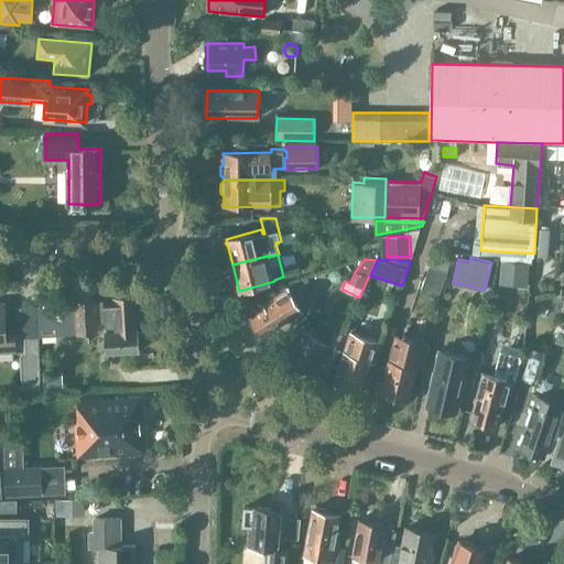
[(500,262),(500,283),(528,284),(529,262),(500,262)]
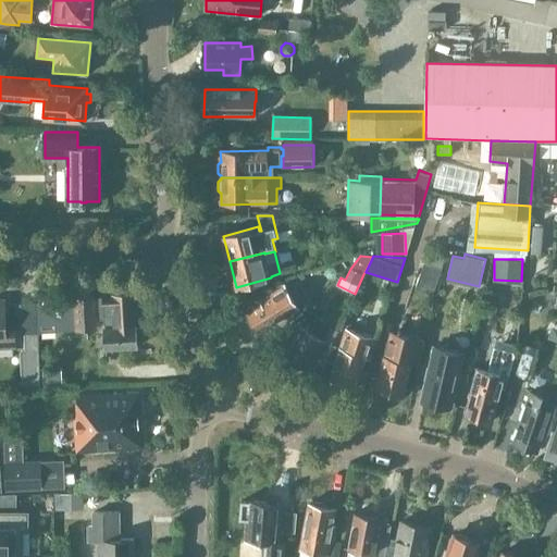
[(419,276),(436,282),(441,269),(423,263),(419,276)]
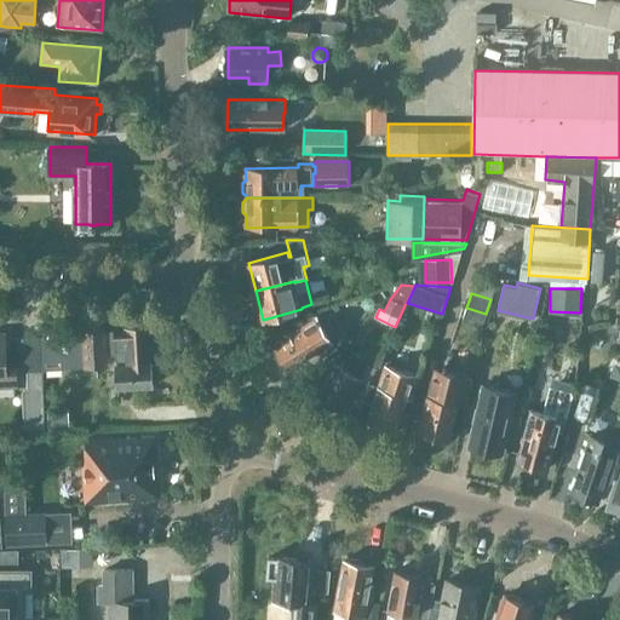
[(303,327),(274,345),(280,356),(279,360),(283,367),(287,368),(290,371),(317,354),(322,360),(337,351),(314,314),(299,321),(303,327)]
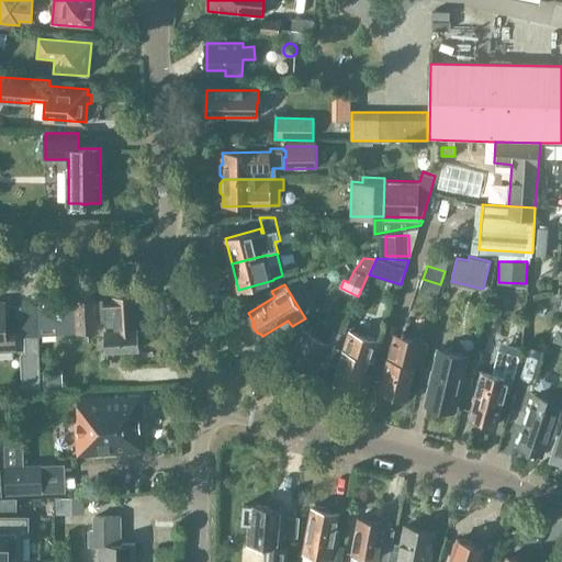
[(104,330),(107,352),(138,350),(135,296),(104,299),(105,311),(96,312),(94,300),(76,301),(75,295),(40,298),(42,328),(77,325),(77,334),(99,333),(98,323),(107,322),(107,330),(104,330)]
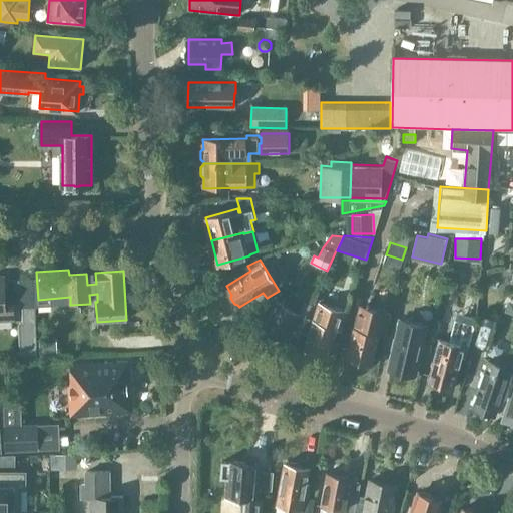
[(468,285),(476,286),(478,276),(469,275),(468,285)]
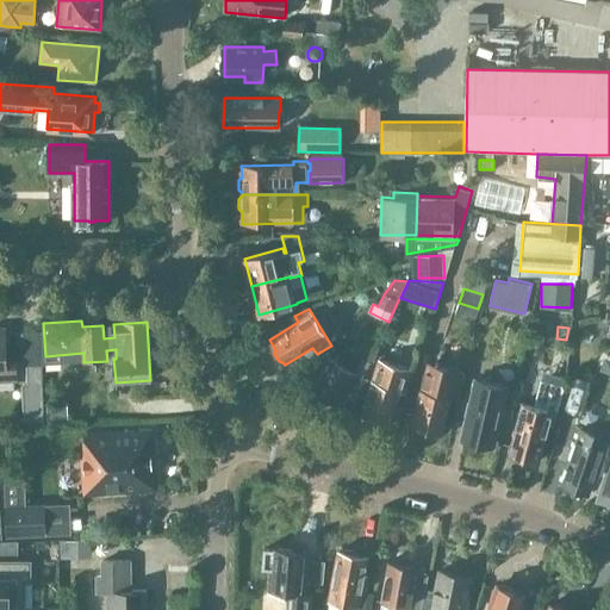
[(0,381),(17,381),(16,354),(6,354),(5,329),(0,329),(0,381)]
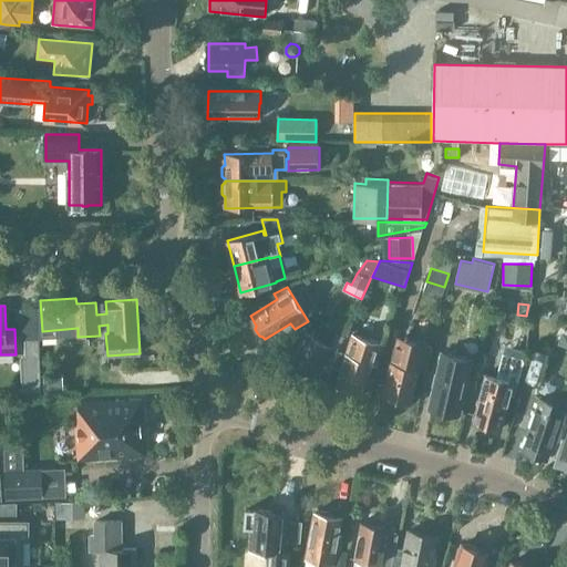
[(316,369),(327,375),(338,351),(322,341),(331,327),(317,317),(289,360),(312,374),(316,369)]
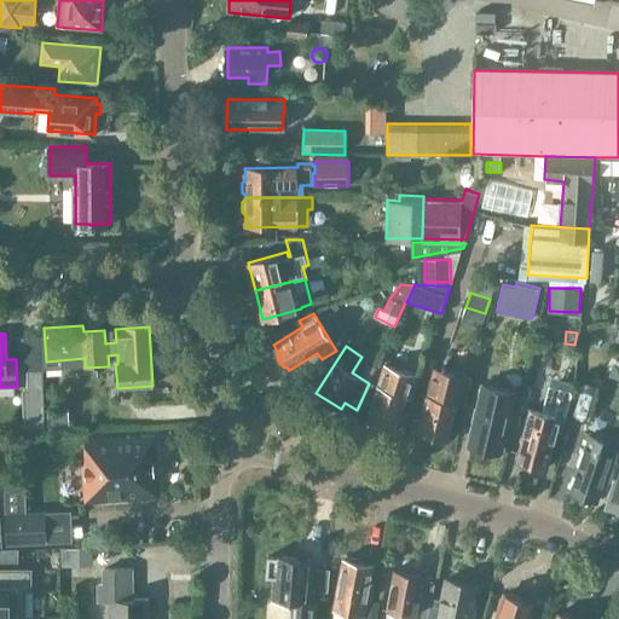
[(44,348),(25,350),(27,363),(45,363),(44,348)]
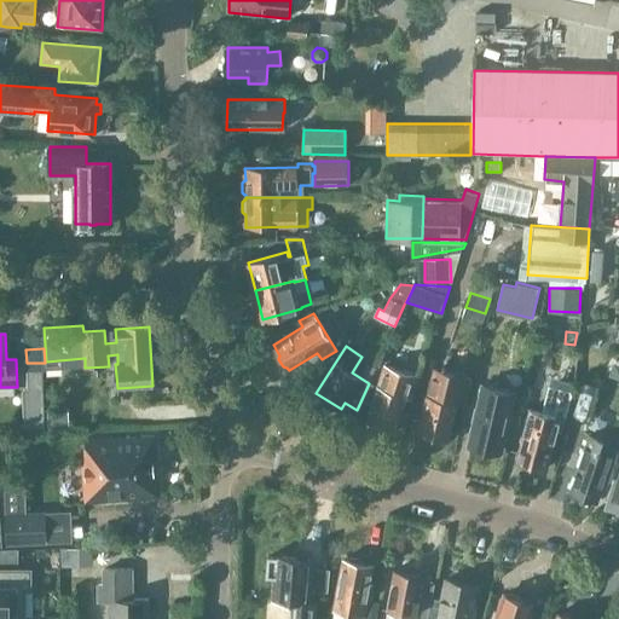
[(421,377),(385,365),(379,386),(369,383),(357,410),(354,417),(397,431),(406,397),(412,399),(421,377)]
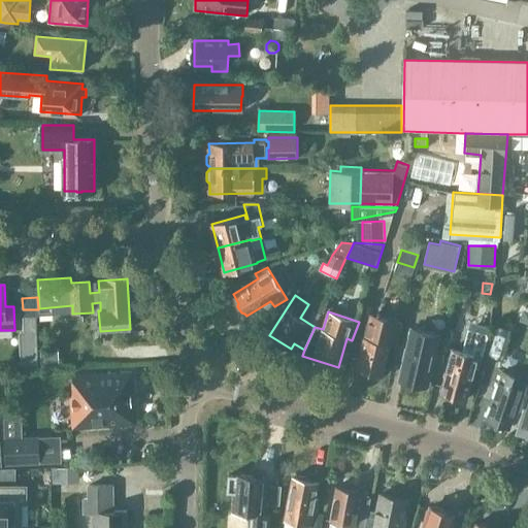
[(395,333),(398,325),(399,319),(370,312),(368,320),(367,319),(363,336),(364,336),(357,368),(383,374),(390,345),(397,347),(400,334),(395,333)]
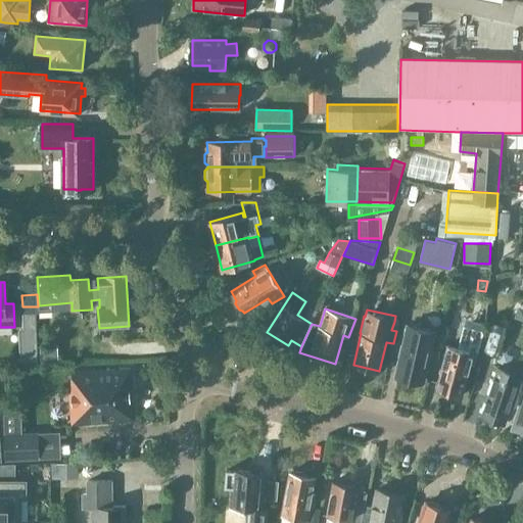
[(446,357),(445,357),(436,389),(462,395),(471,364),(475,365),(478,354),(477,353),(483,332),(463,325),(456,347),(449,345),(446,357)]
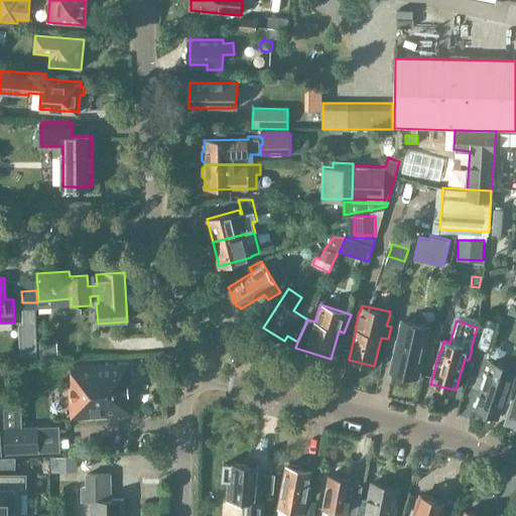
[(428,328),(403,321),(391,372),(417,378),(428,328)]
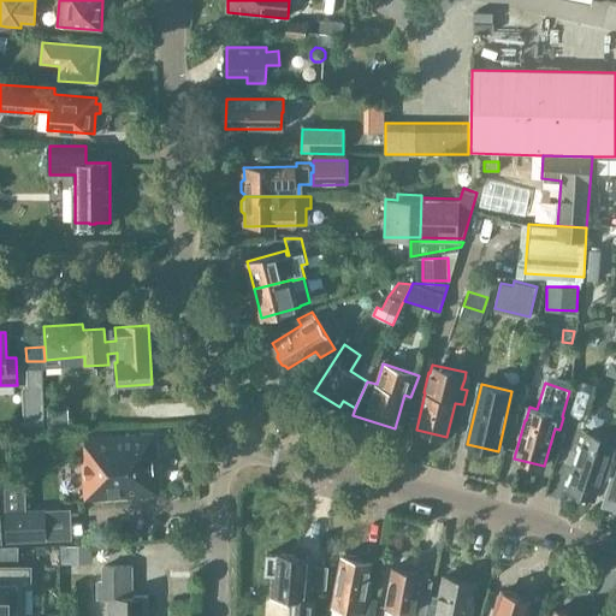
[(46,397),(30,398),(30,409),(46,409),(46,397)]
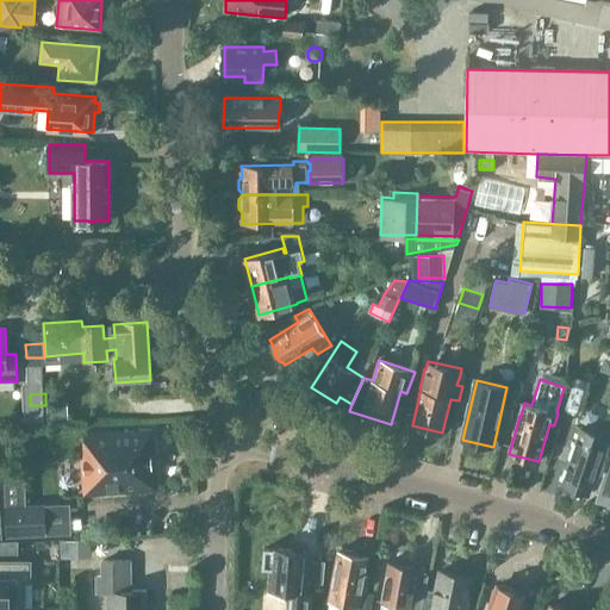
[(599,431),(583,425),(562,485),(572,487),(573,492),(582,496),(585,492),(589,493),(603,450),(604,450),(605,447),(609,435),(609,434),(609,430),(609,424),(603,422),(599,431)]
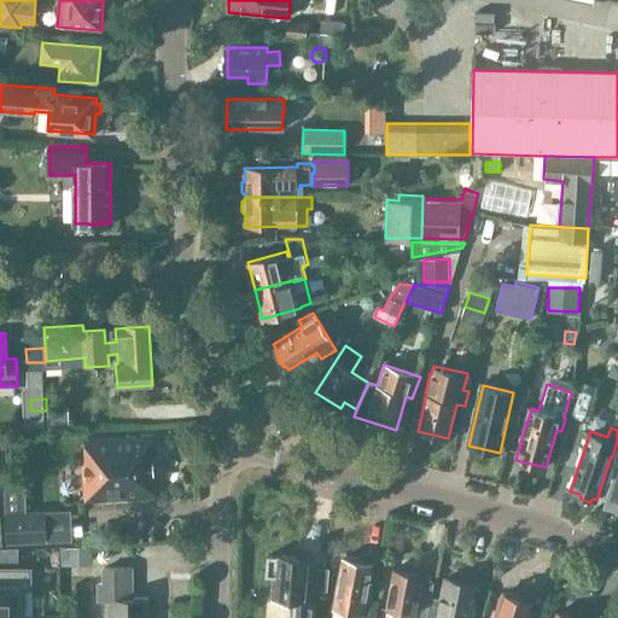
[(81,462),(85,502),(159,496),(155,436),(85,441),(86,461),(81,462)]
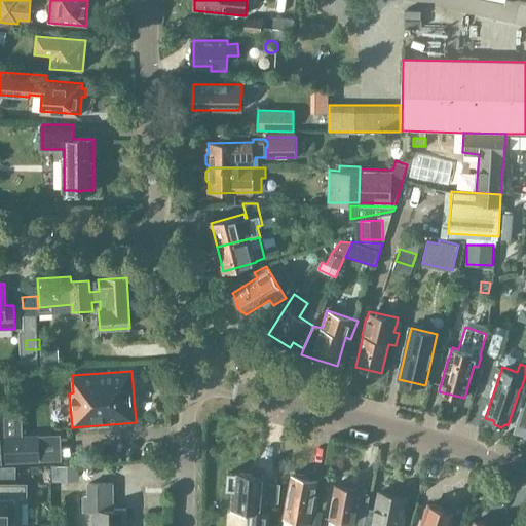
[(525,398),(515,431),(525,435),(525,398)]
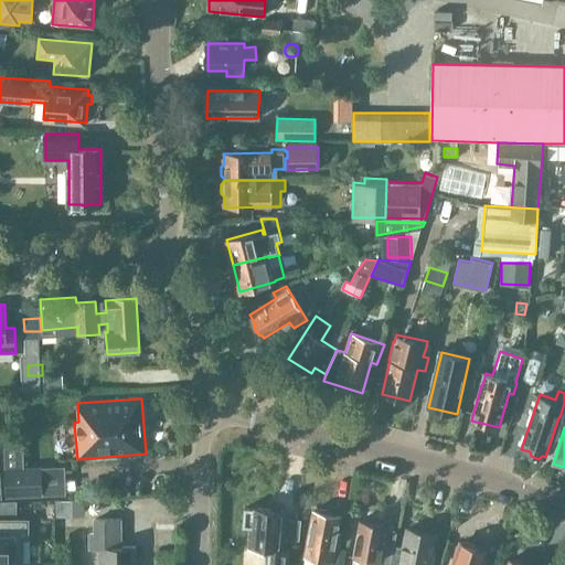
[(40,467),(6,469),(7,496),(42,493),(40,467)]
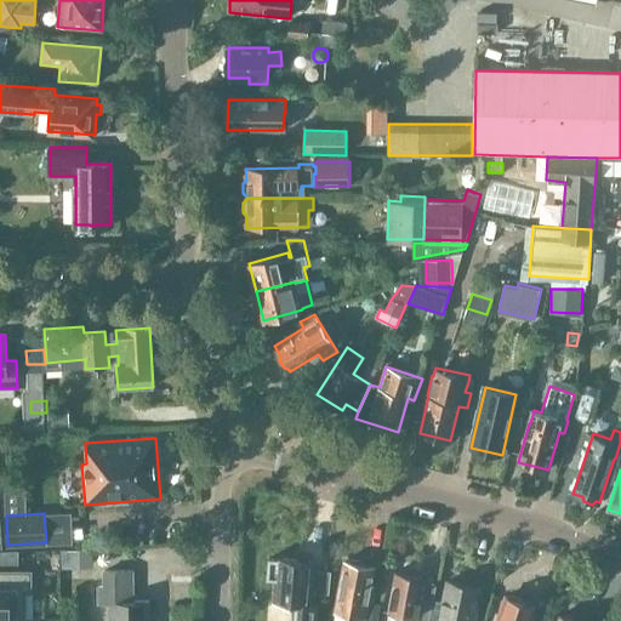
[(56,570),(93,569),(93,550),(68,551),(68,548),(56,548),(56,570)]
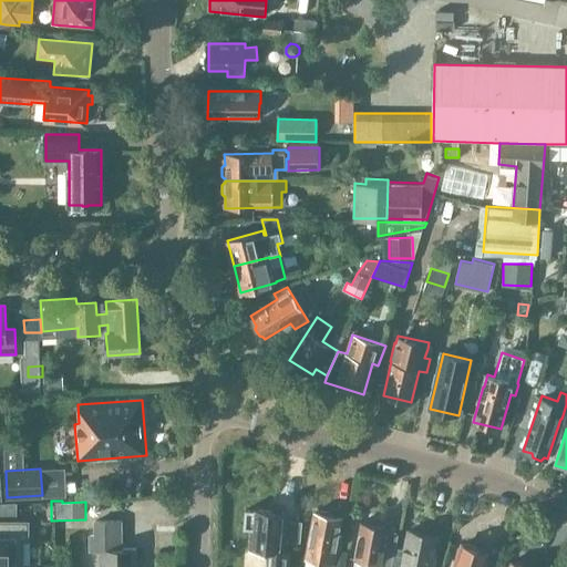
[(270,550),(269,559),(268,566),(289,566),(291,550),(288,549),(289,539),(282,539),(285,512),(256,509),(256,511),(247,511),(245,528),(254,528),(253,549),(270,550)]
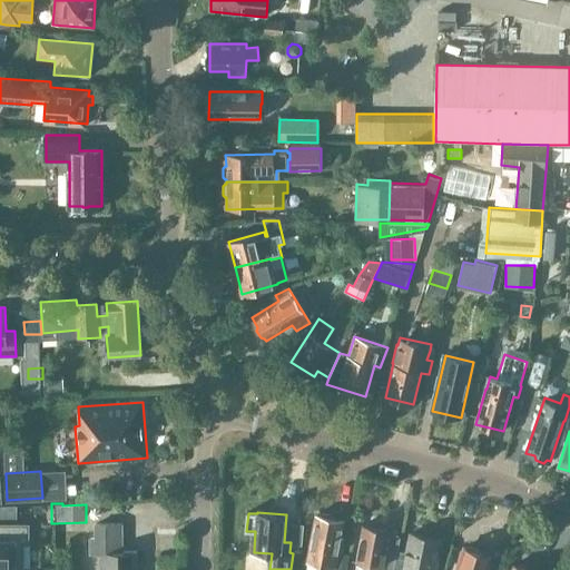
[(307,561),(332,567),(331,569),(349,569),(351,560),(347,560),(349,553),(342,552),(345,538),(341,537),(344,520),(332,518),(330,516),(322,513),(318,516),(316,516),(307,561)]
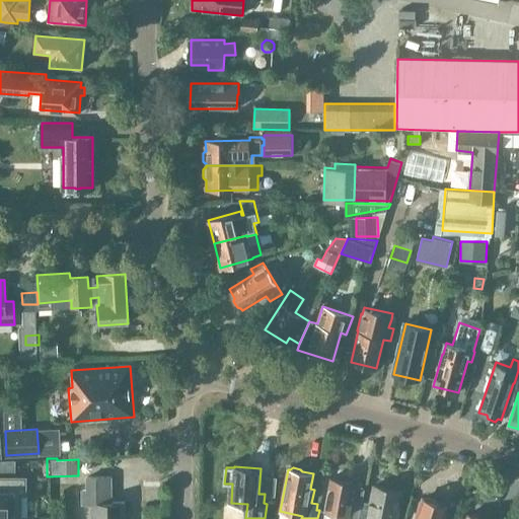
[(0,517),(21,518),(21,495),(26,495),(26,477),(0,476),(0,517)]
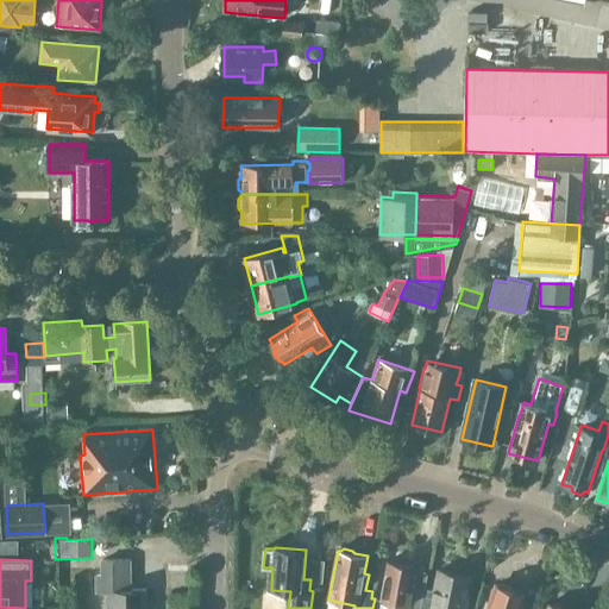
[(420,608),(425,588),(414,585),(416,566),(405,565),(403,560),(394,559),(390,562),(389,562),(381,601),(406,606),(405,608),(420,608)]
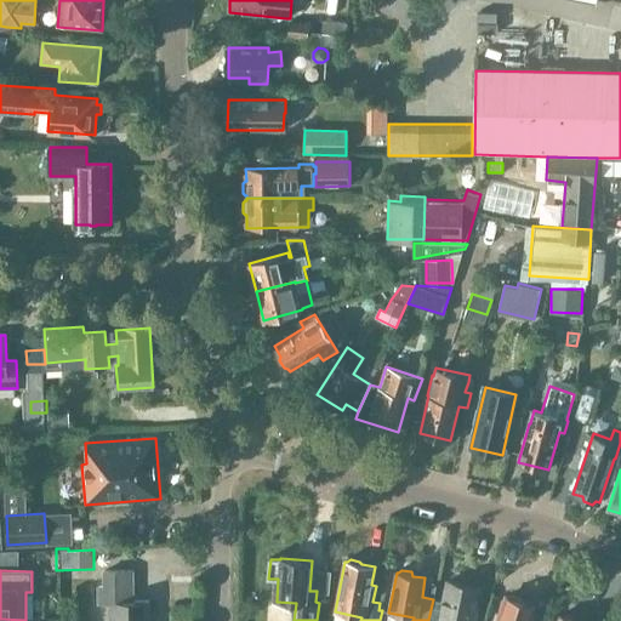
[(110,604),(110,620),(149,620),(149,602),(134,602),(132,571),(104,571),(104,587),(100,587),(100,604),(110,604)]
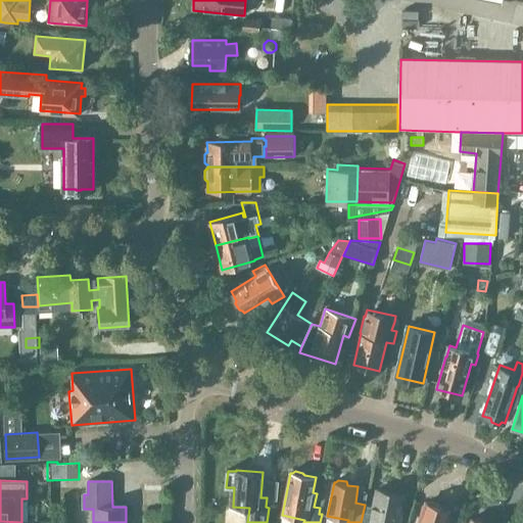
[(378,490),(371,522),(400,522),(402,512),(399,511),(402,495),(378,490)]
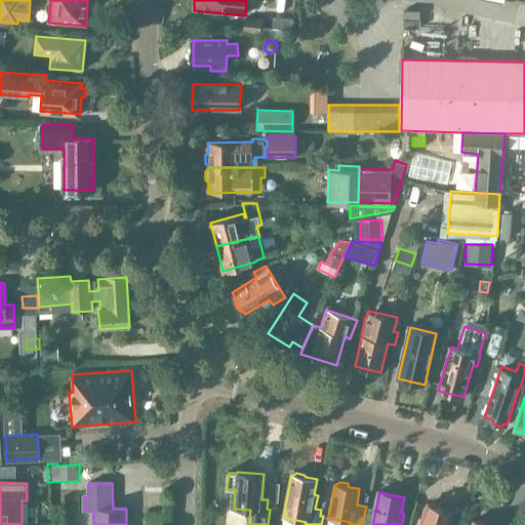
[(63,506),(63,493),(51,493),(51,506),(63,506)]
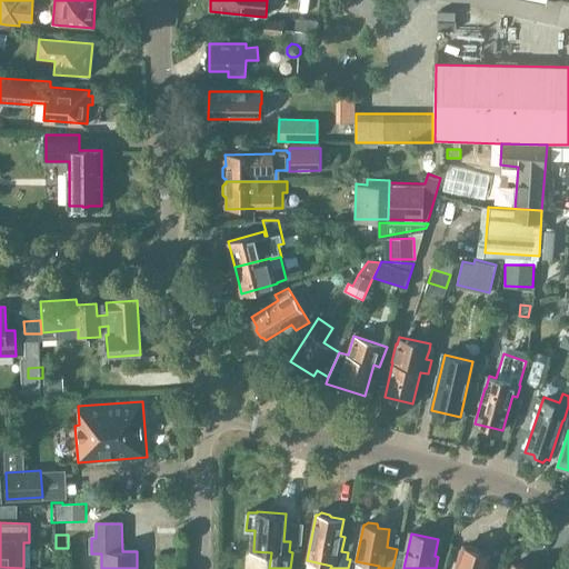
[(455,561),(451,568),(485,568),(489,556),(463,547),(459,563),(455,561)]
